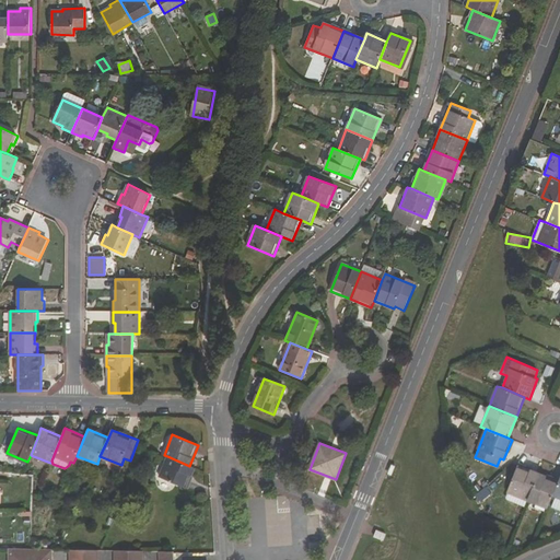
[(167,456),(160,477),(186,487),(195,467),(189,466),(167,456)]
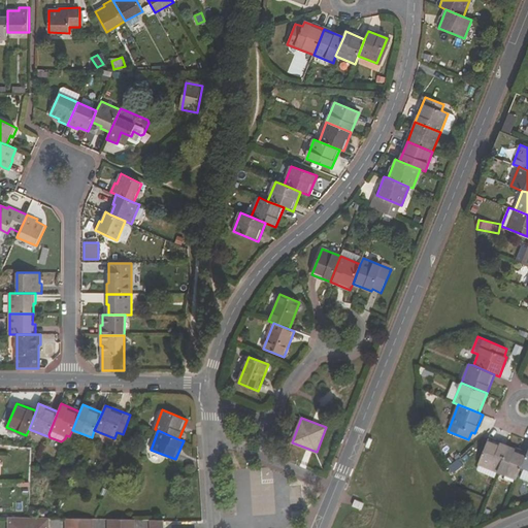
[(479,463),(497,471),(507,447),(488,439),(479,463)]
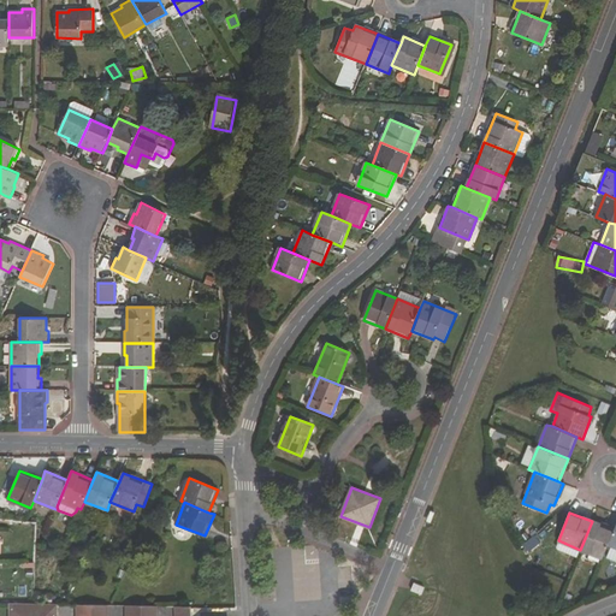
[(592,521),(580,550),(603,560),(608,545),(614,531),(592,521)]
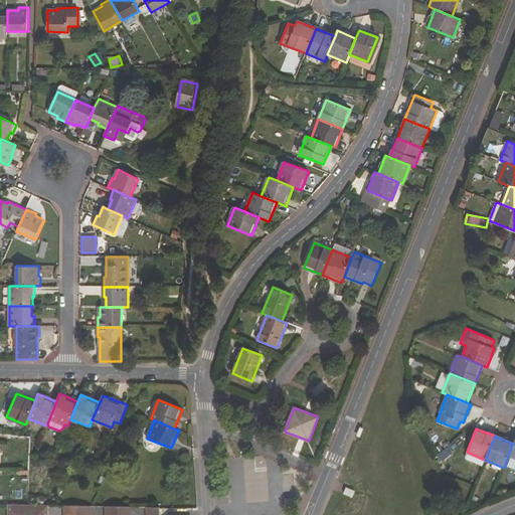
[(344,496),(353,500),(356,493),(347,490),(344,496)]
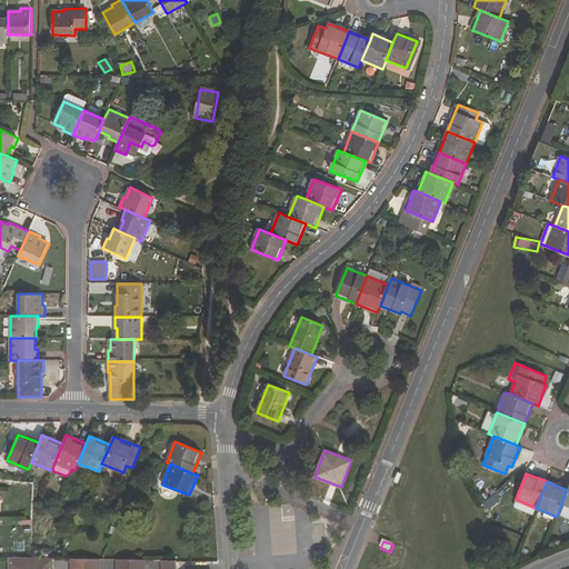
[(9,568),(51,568),(51,559),(39,558),(30,558),(10,558),(9,568)]
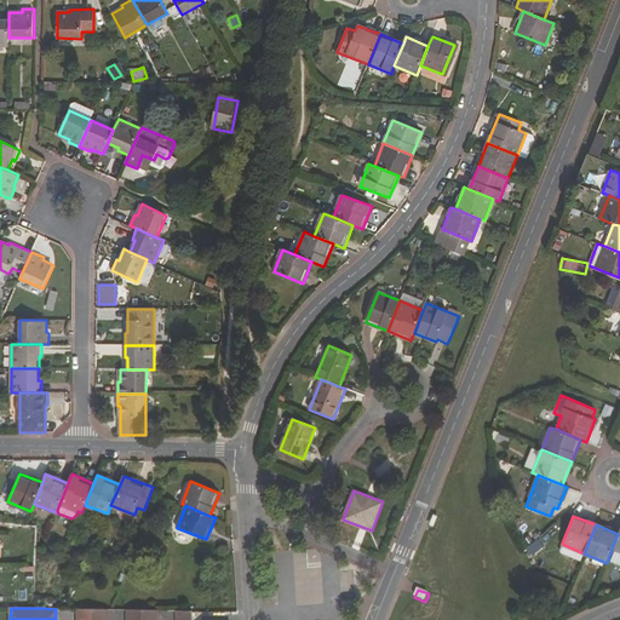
[(75,619),(108,619),(108,609),(76,609),(75,619)]
